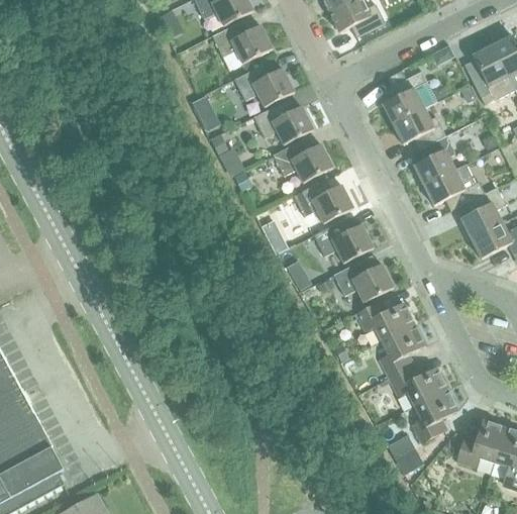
[(216,12),(223,25),(253,10),(247,0),(194,0),(204,19),(216,12)]
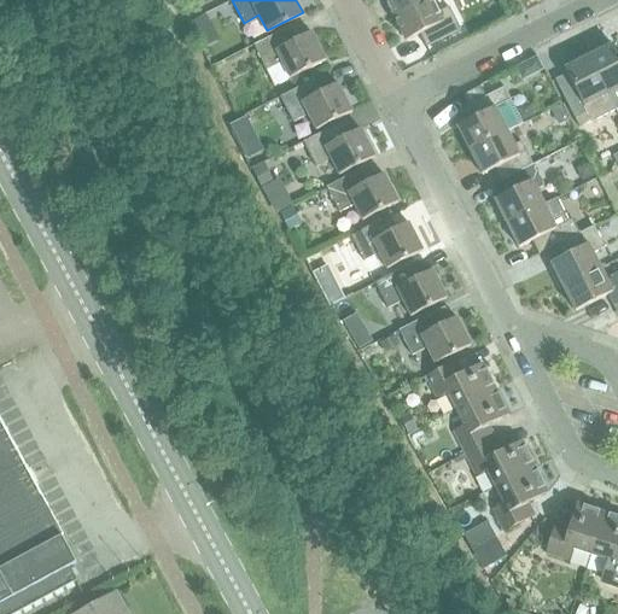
[(386,0),(394,15),(421,0),(386,0)]
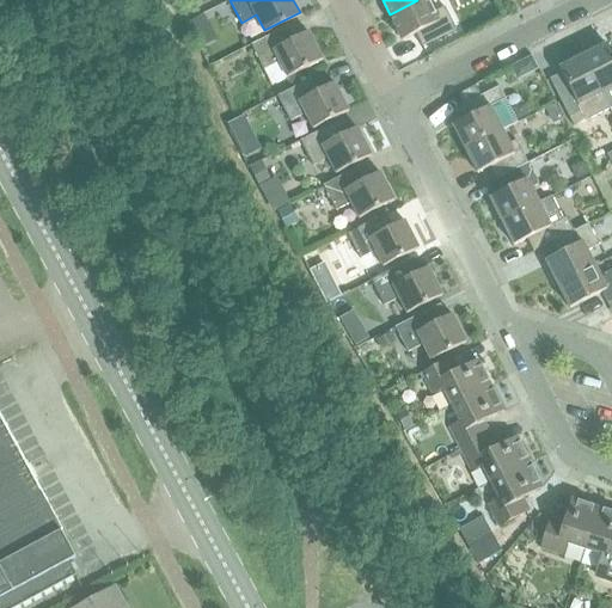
[(417,0),(390,14),(402,38),(415,31),(422,44),(456,26),(445,4),(434,10),(429,0),(417,0)]
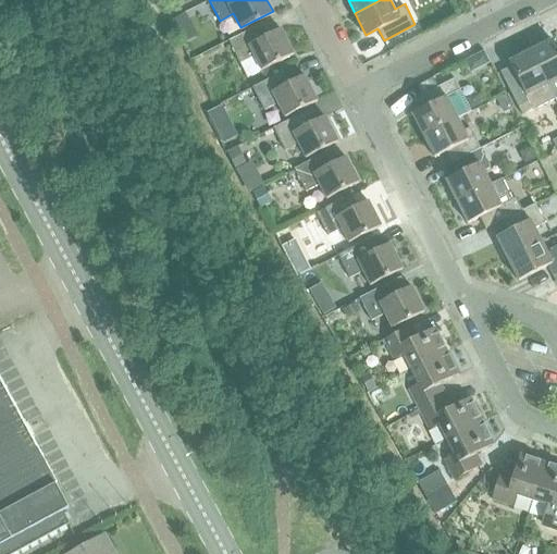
[(254,54),(261,69),(294,52),(281,27),(270,33),(264,21),(229,38),(240,61),(254,54)]
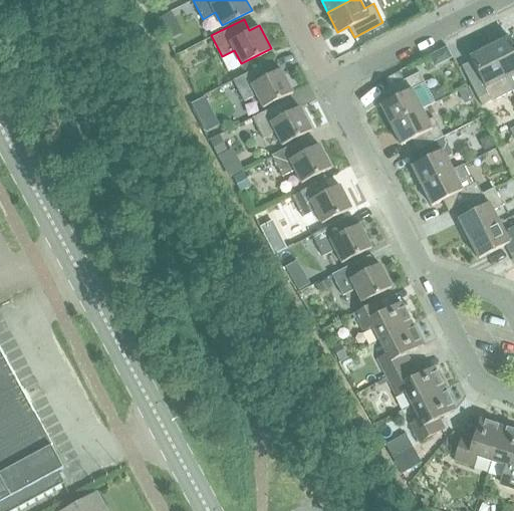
[(513,44),(509,35),(490,45),(505,76),(513,71),(513,44)]
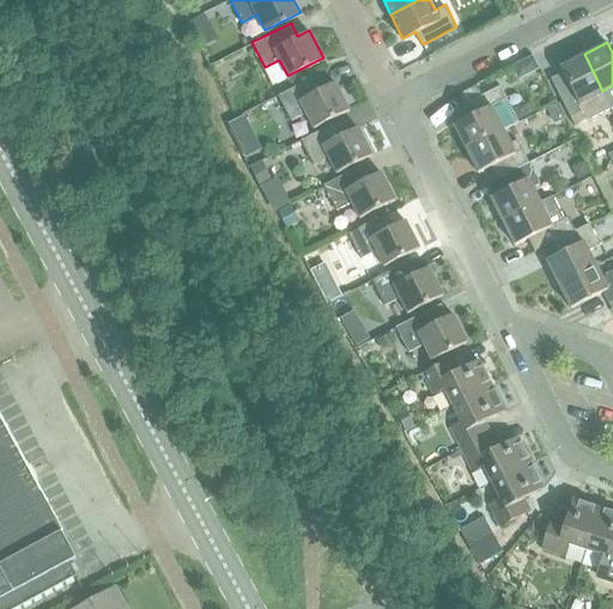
[(602,91),(584,54),(560,66),(566,79),(554,85),(575,125),(611,107),(602,91)]
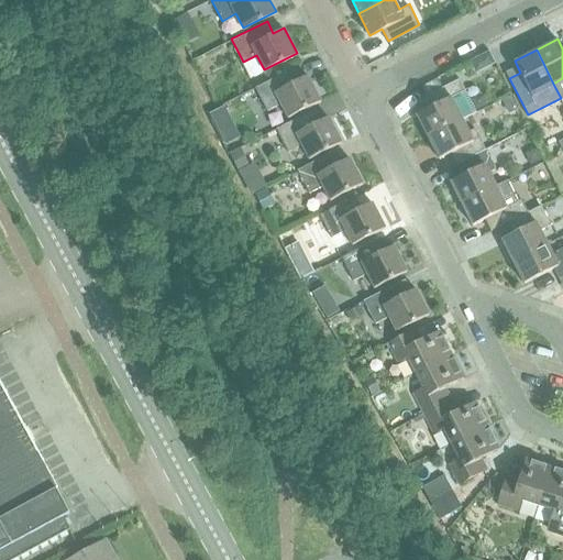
[(280,102),(288,117),(320,100),(308,74),(296,79),(290,68),(255,86),(267,109),(280,102)]
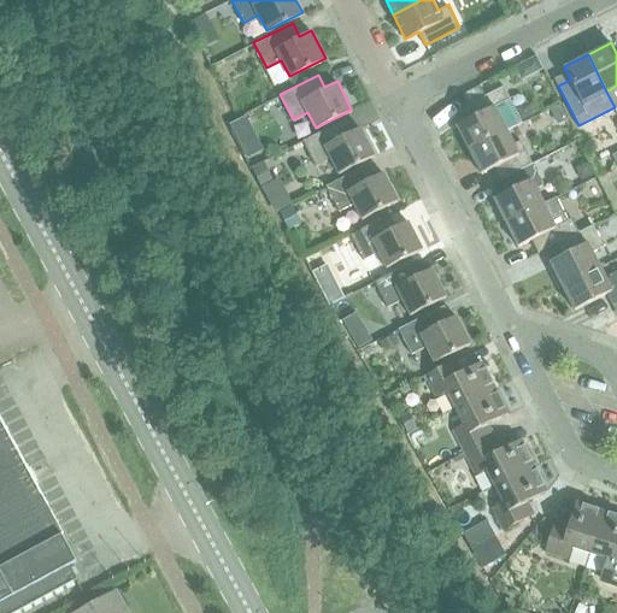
[(457,124),(469,148),(506,129),(523,121),(505,84),(486,94),(481,84),(463,93),(468,102),(464,104),(470,117),(457,124)]
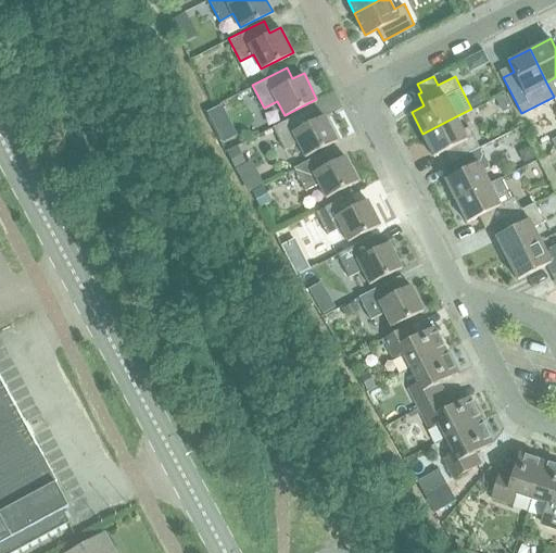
[(223,99),(211,107),(228,137),(241,130),(223,99)]
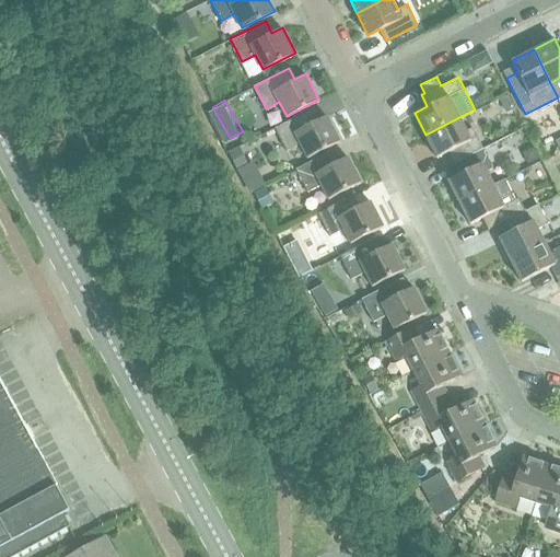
[(300,142),(307,157),(339,140),(327,115),(316,120),(310,108),(275,126),(287,149),(300,142)]
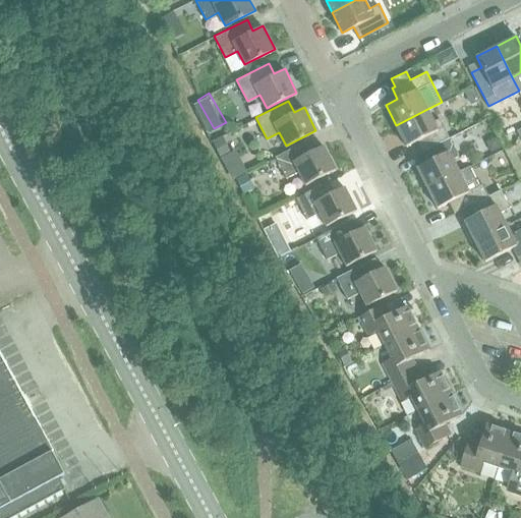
[(417,139),(422,150),(449,136),(440,117),(432,120),(427,109),(396,125),(406,146),(417,139)]
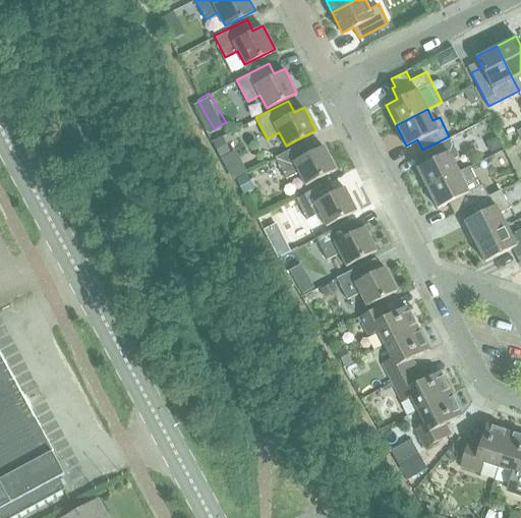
[(470,150),(486,142),(480,130),(465,136),(470,150)]
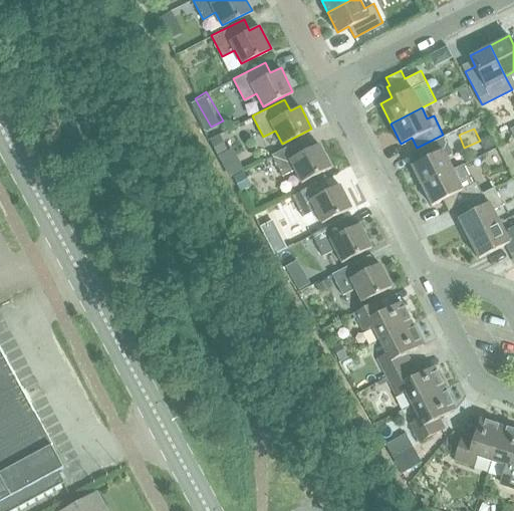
[(226,131),(218,134),(227,168),(244,164),(238,144),(230,146),(226,131)]
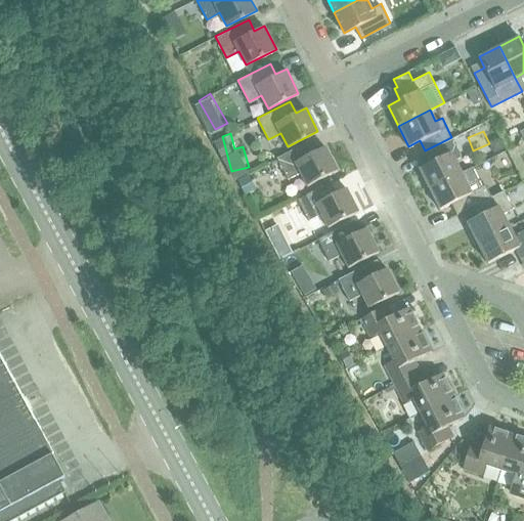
[(419,167),(430,187),(461,172),(461,171),(454,159),(462,156),(451,137),(425,150),(430,162),(419,167)]
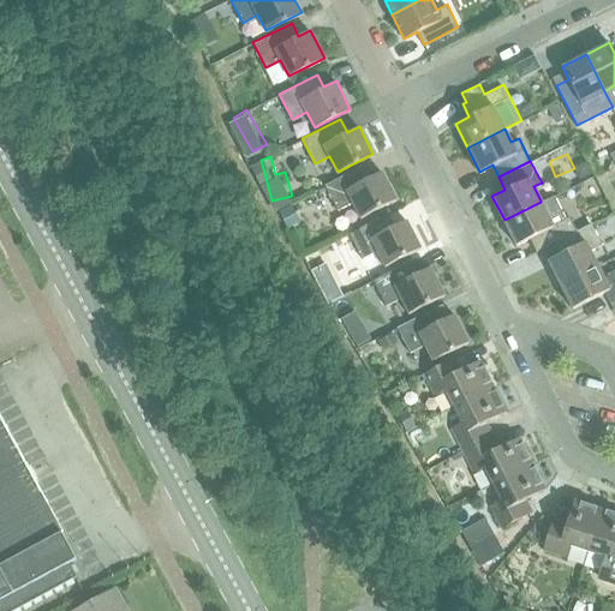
[(324,184),(328,190),(338,209),(352,202),(360,217),(395,199),(382,171),(370,177),(363,163),(324,184)]
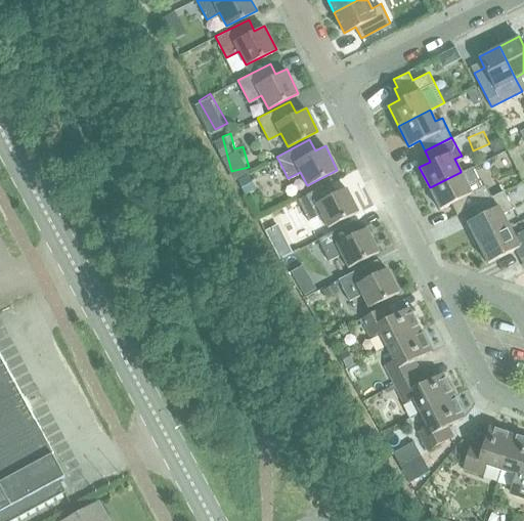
[(473,205),(491,196),(485,183),(482,185),(472,165),(461,171),(461,172),(430,187),(440,208),(451,203),(456,213),(473,205)]
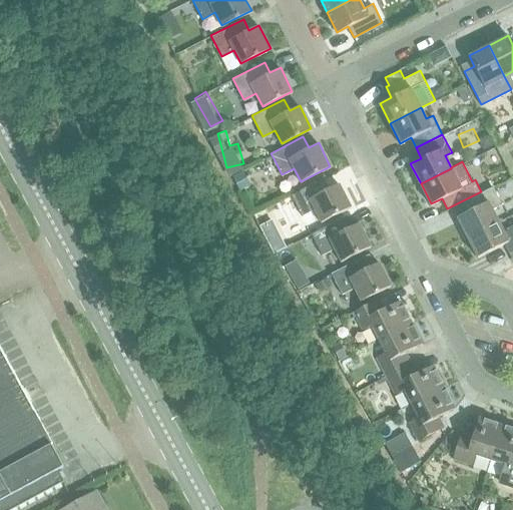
[(315,208),(321,221),(351,206),(339,183),(329,188),(324,177),(292,193),(302,214),(315,208)]
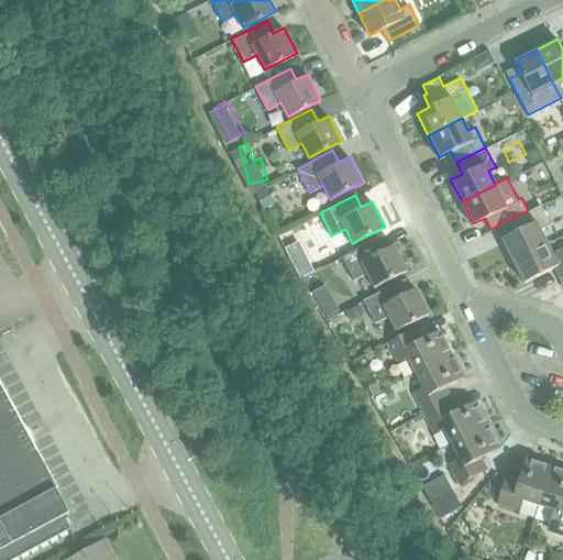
[(501,238),(512,260),(547,242),(540,229),(551,223),(541,204),(528,210),(508,220),(514,231),(501,238)]
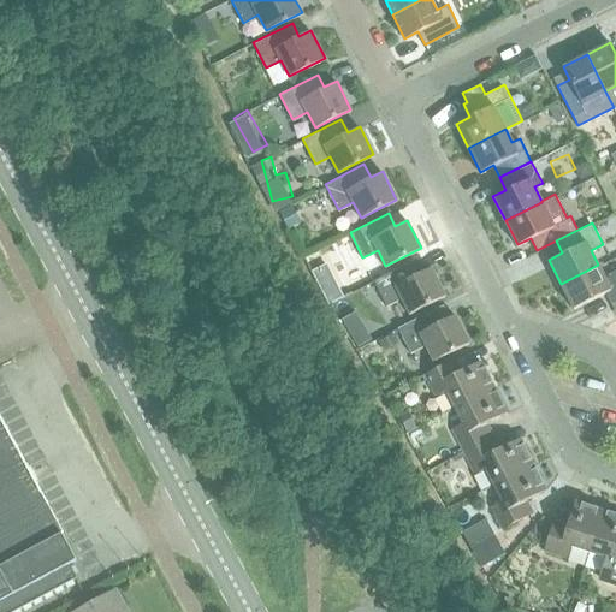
[(402,297),(409,313),(445,295),(431,267),(419,273),(413,260),(373,279),(386,304),(402,297)]
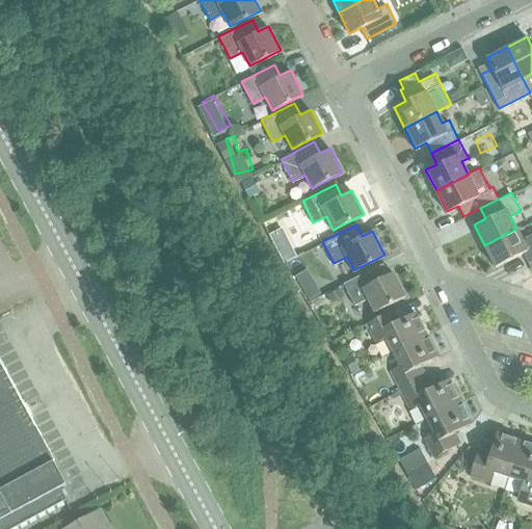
[(528,263),(531,260),(531,232),(525,236),(526,239),(523,240),(516,229),(484,245),(495,266),(523,252),(528,263)]
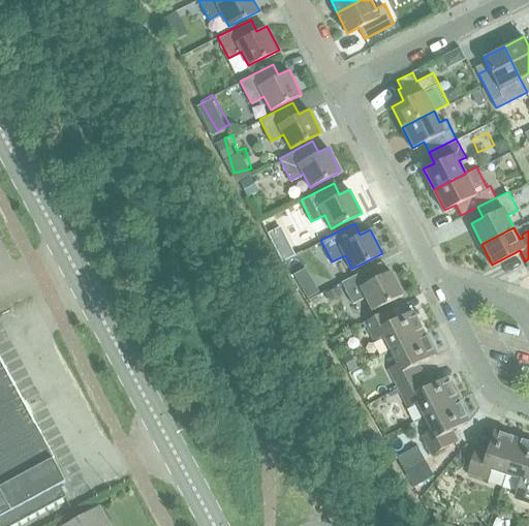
[(366,296),(372,309),(403,294),(391,270),(380,275),(375,264),(341,281),(352,303),(366,296)]
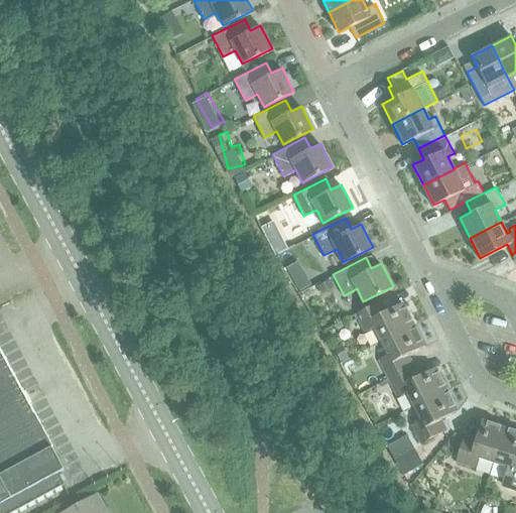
[(374,327),(381,340),(413,324),(402,301),(386,310),(380,299),(356,312),(365,332),(374,327)]
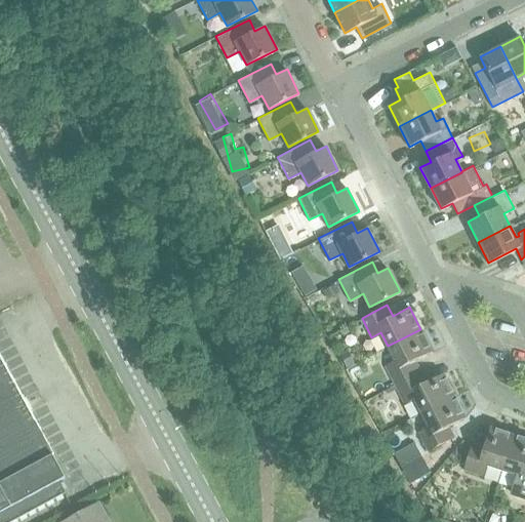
[(386,364),(395,384),(420,370),(415,360),(432,351),(420,329),(388,346),(394,360),(386,364)]
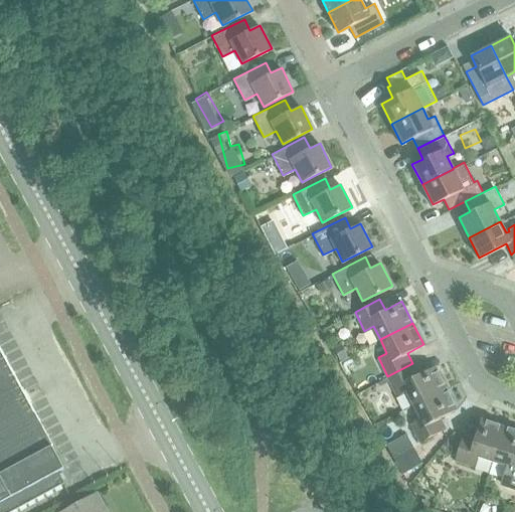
[(0,511),(7,511),(64,482),(58,471),(63,468),(51,445),(45,448),(22,404),(28,401),(22,390),(16,393),(0,363),(0,511)]
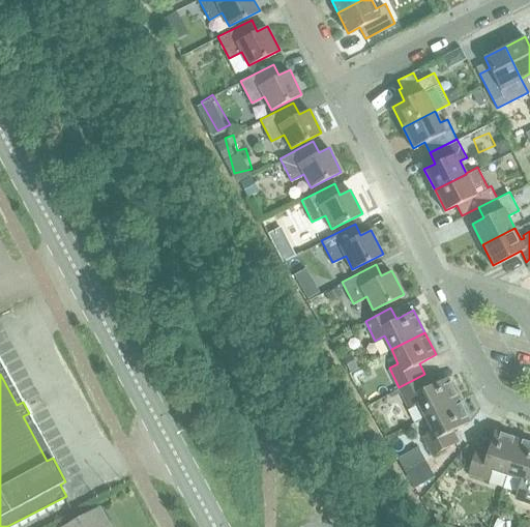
[(417,402),(424,416),(459,399),(447,377),(430,385),(424,374),(399,387),(409,407),(417,402)]
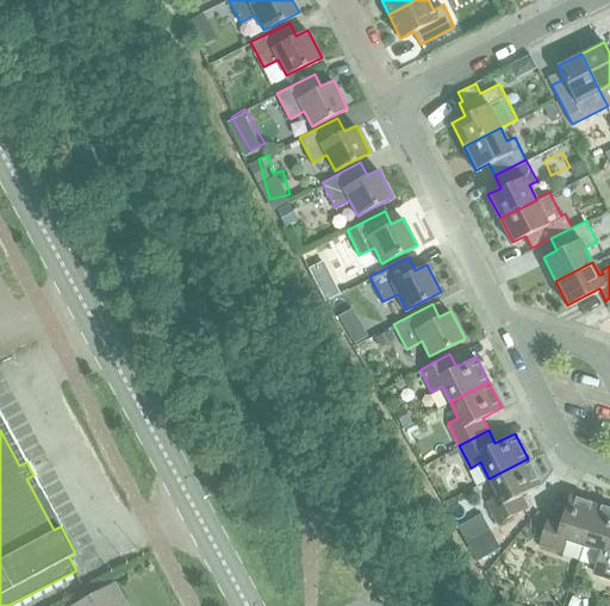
[(528,458),(489,479),(497,494),(486,500),(498,522),(528,507),(521,494),(541,485),(528,458)]
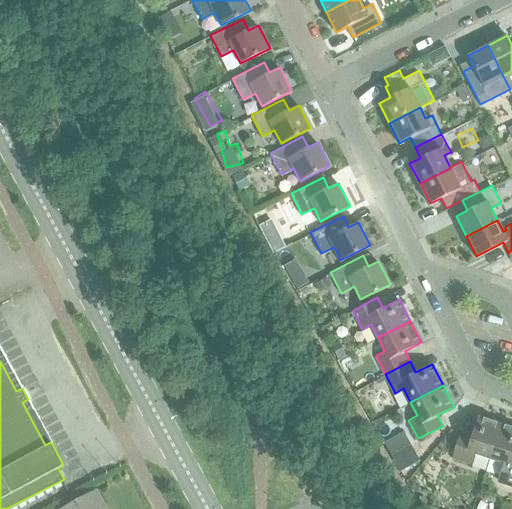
[(475,453),(489,458),(500,423),(477,416),(472,433),(460,430),(452,456),(472,463),(475,453)]
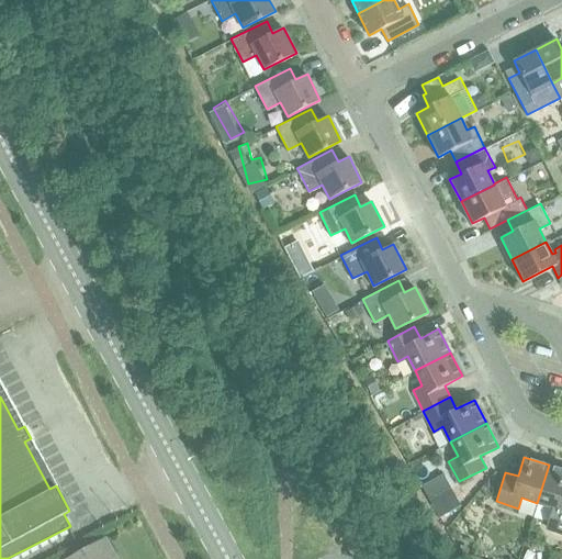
[(561,469),(549,465),(537,503),(552,507),(549,518),(551,520),(549,528),(561,532),(561,469)]
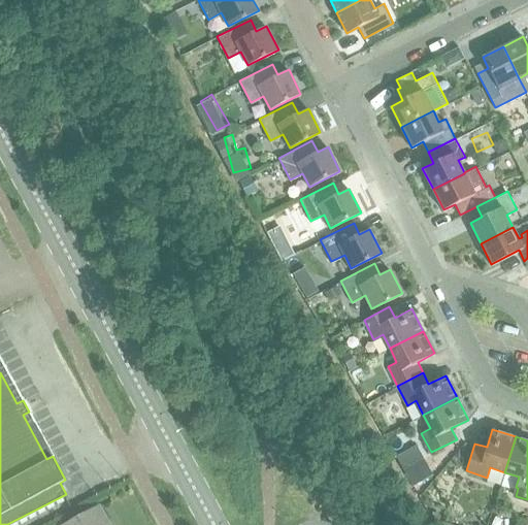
[(418,438),(399,451),(419,482),(437,470),(418,438)]
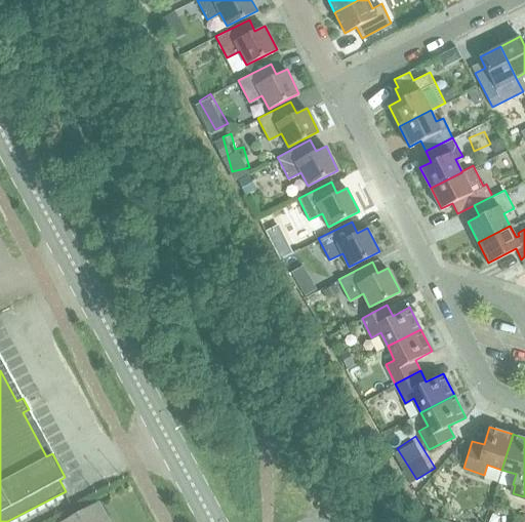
[(107,521),(97,505),(97,503),(62,521),(107,521)]
